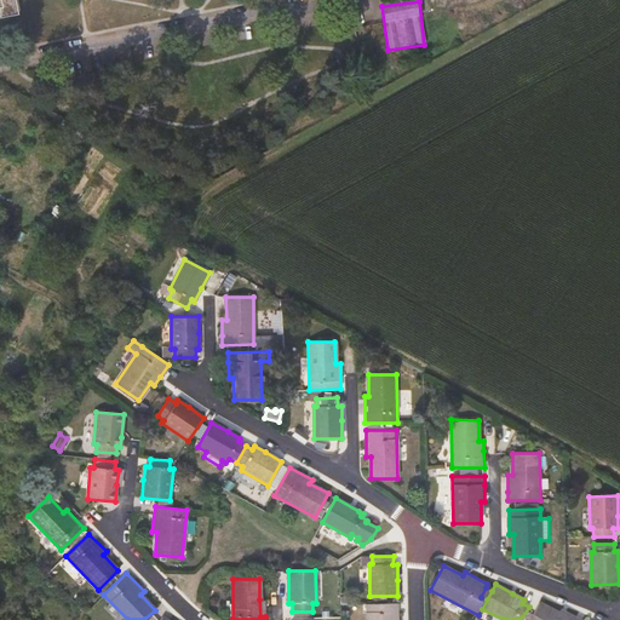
[(487,600),(492,591),(486,587),(481,597),(487,600)]
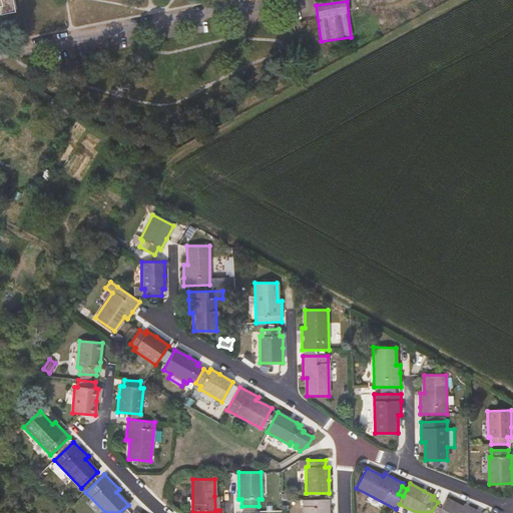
[(330,512),(330,506),(330,499),(303,499),(303,512),(330,512)]
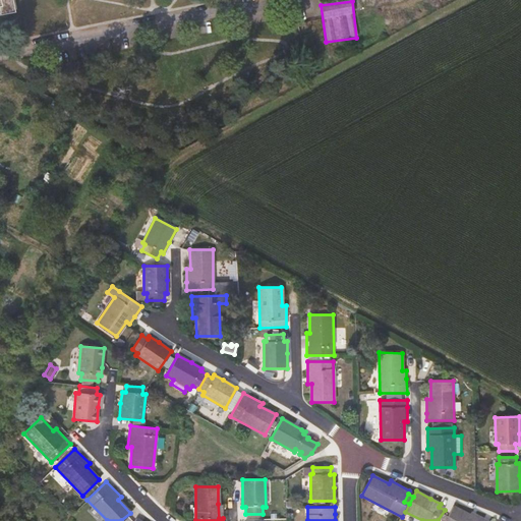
[(488,520),(471,511),(469,515),(453,507),(445,520),(488,520)]
